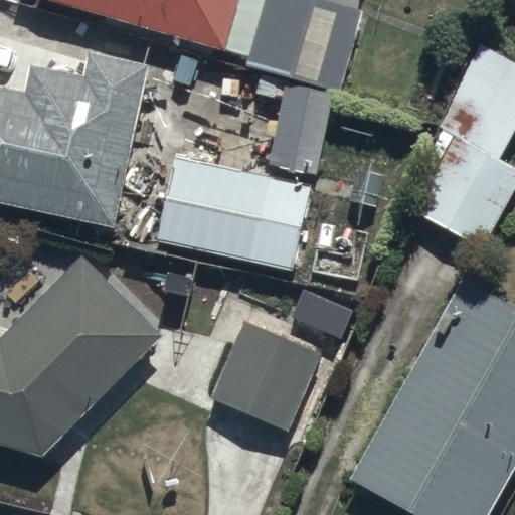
[(50,0),(247,58),(243,69),(338,98),(363,11),(326,0),(50,0)]
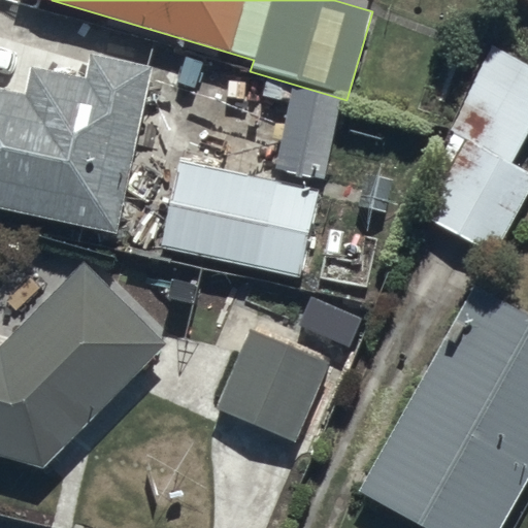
[(527,131),(527,65),(489,44),(404,206),(501,260),(527,210),(527,172),(510,163),(527,131)]
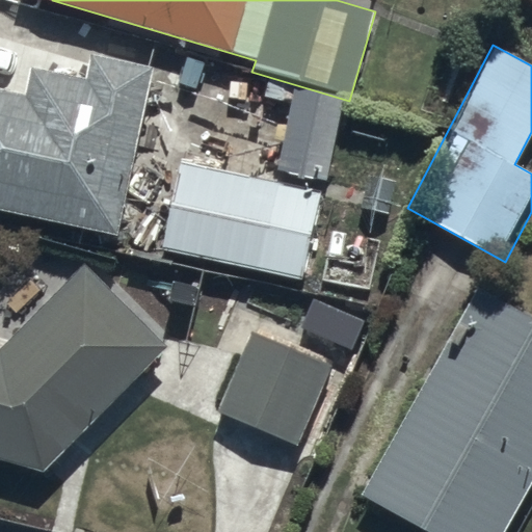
[(0,94),(0,212),(115,237),(151,72),(89,58),(84,81),(29,70),(23,99),(0,94)]
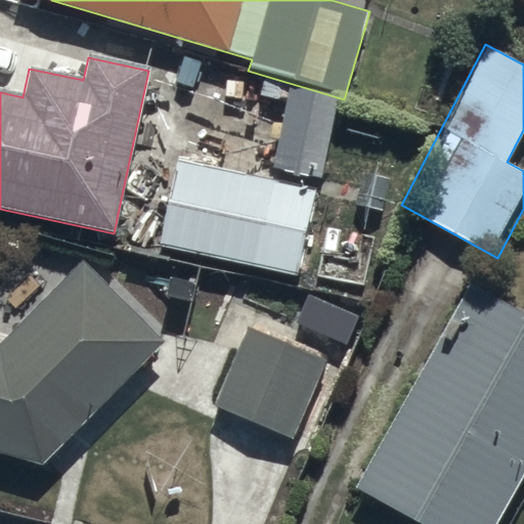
[(173,160),(156,245),(297,275),(315,189),(173,160)]
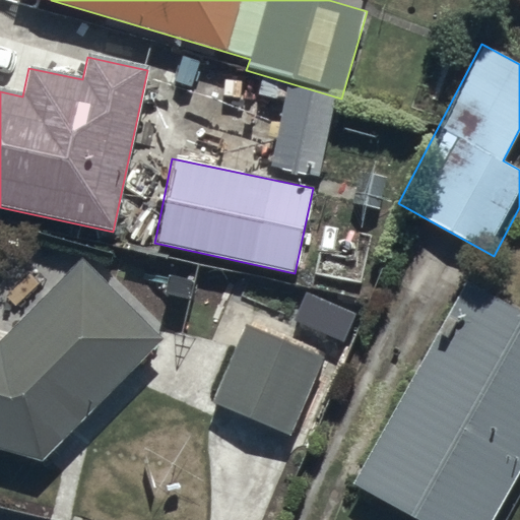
[(0,451),(42,463),(164,341),(79,260),(0,339),(0,451)]
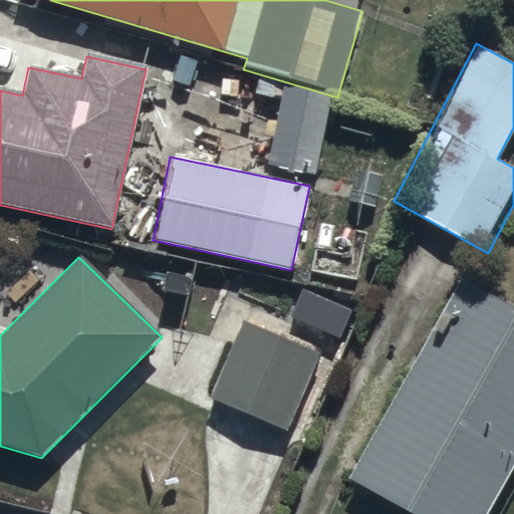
[(513,308),(459,278),(346,479),(409,513),(486,513),(513,465),(513,308)]
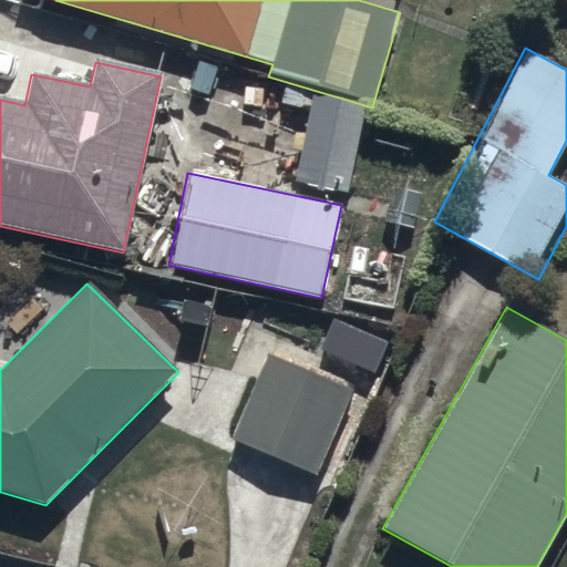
[(266,352),(229,440),(336,485),(372,397),(266,352)]
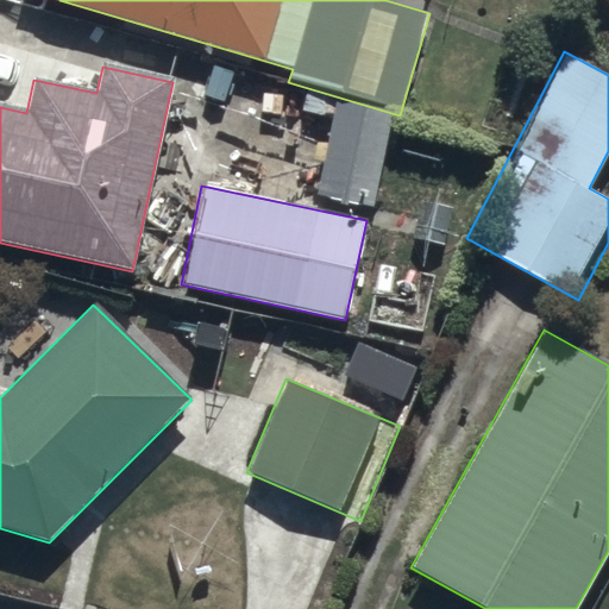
All buildings are outlined.
